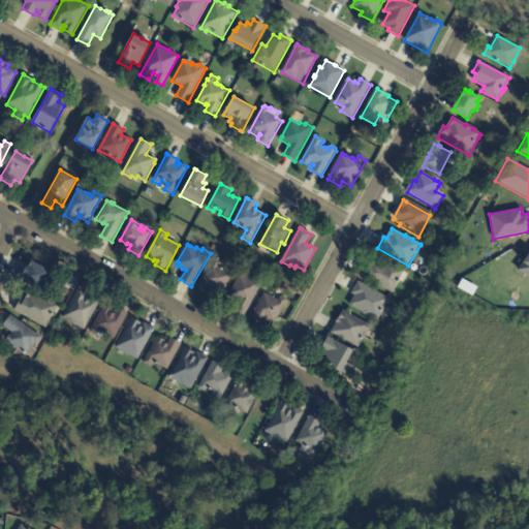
[(528,251),(528,278),(517,270),(528,251)]
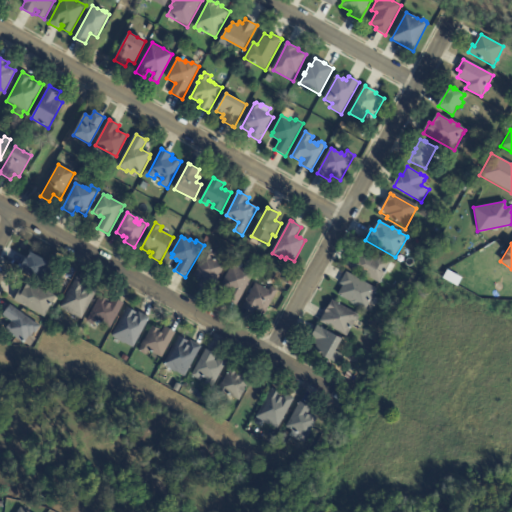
[(215,254),(212,259),(214,260),(214,259),(217,260),(216,261),(226,267),(212,292),(201,286),(204,280),(202,279),(201,280),(194,276),(202,262),(201,261),(204,254),(205,255),(208,250),(215,254)]
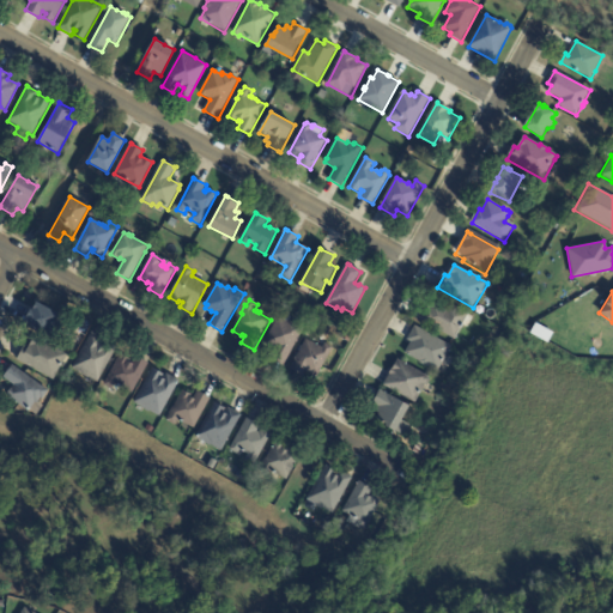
[(469,315),(465,325),(466,326),(463,329),(462,328),(455,340),(419,320),(426,307),(431,309),(435,302),(448,309),(451,304),(469,315)]
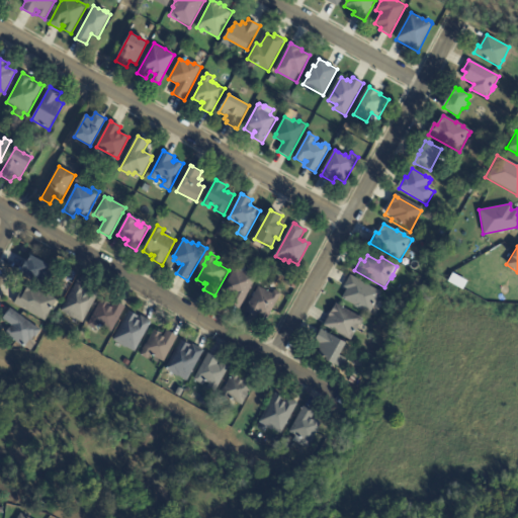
[(21,272),(22,269),(25,262),(27,263),(30,256),(51,267),(48,271),(53,274),(47,287),(40,284),(40,285),(20,274),(21,272)]
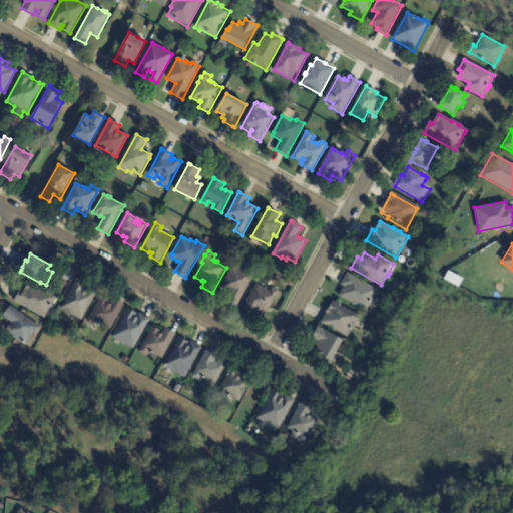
[(246,271),(255,275),(237,307),(223,300),(228,290),(221,287),(232,266),(236,268),(238,263),(245,267),(243,270),(246,272),(246,271)]
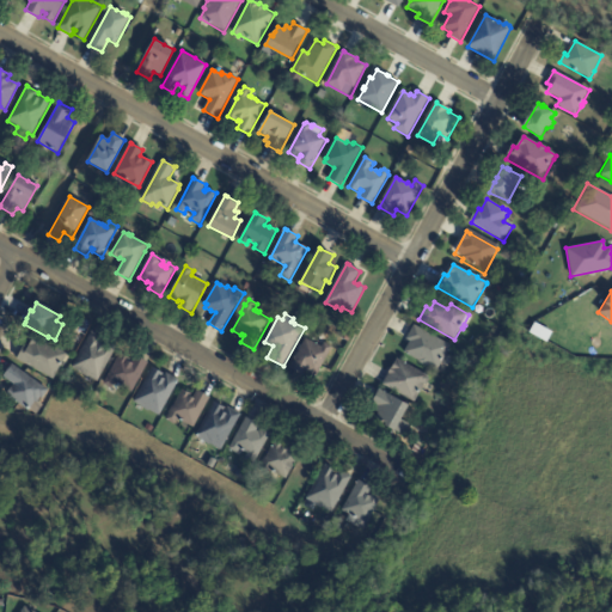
[(447,355),(436,372),(428,367),(428,368),(418,363),(420,362),(404,354),(410,343),(407,341),(415,325),(452,347),(447,355)]
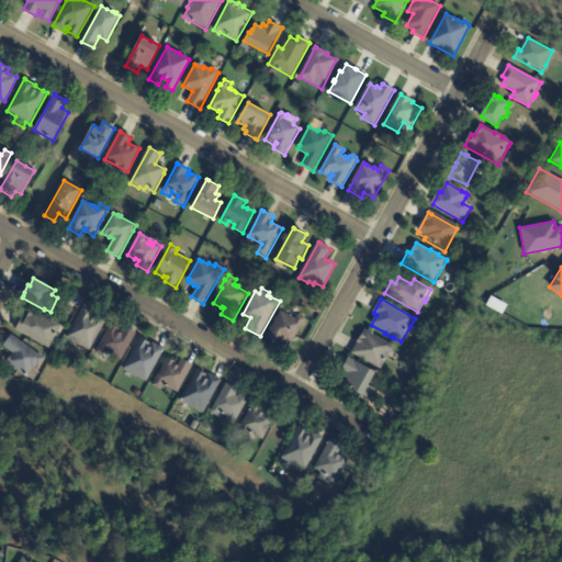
[(86,305),(96,311),(94,313),(103,317),(107,318),(89,351),(82,347),(81,348),(75,344),(76,343),(66,338),(85,304),(86,305)]
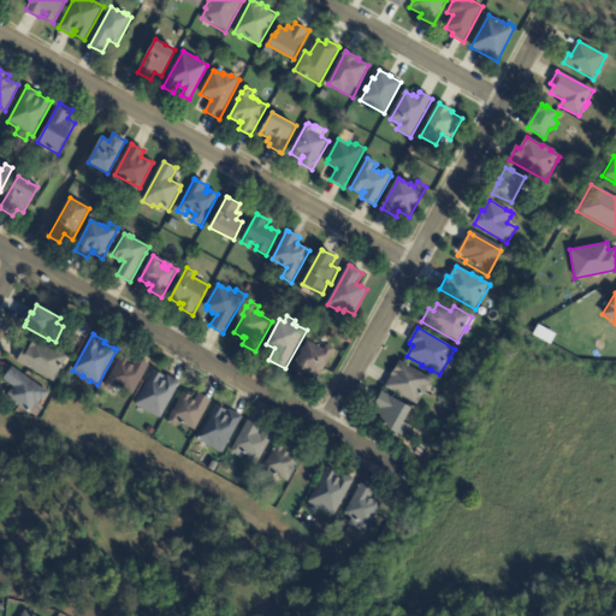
[(343,341),(347,335),(354,338),(350,344),(343,341)]
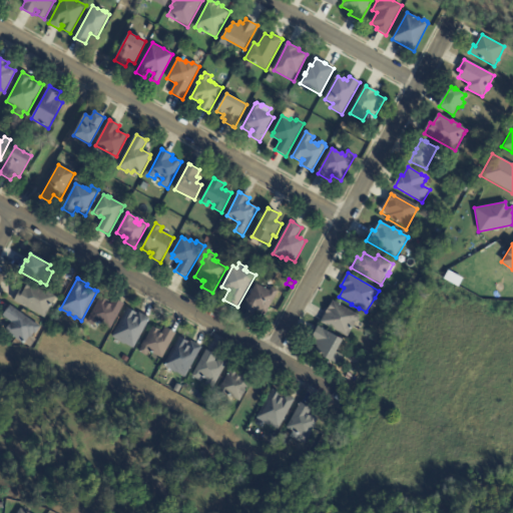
[(56,298),(50,310),(55,313),(52,318),(47,315),(45,319),(27,310),(25,309),(14,302),(20,290),(23,292),(29,282),(40,289),(41,287),(50,292),(49,294),(56,298)]
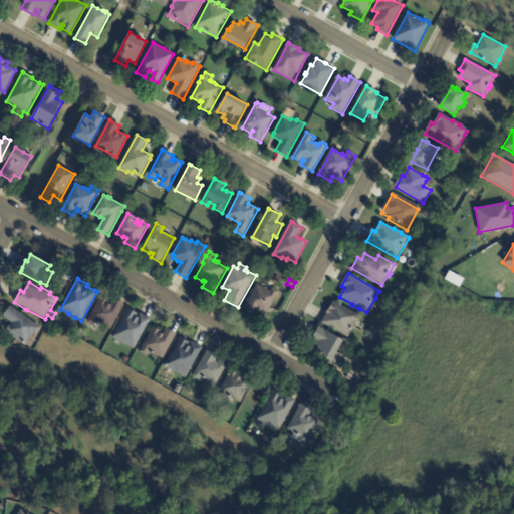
[(263,288),(270,292),(272,288),(279,292),(265,317),(258,314),(259,312),(256,310),(253,315),(243,310),(257,285),(263,288)]
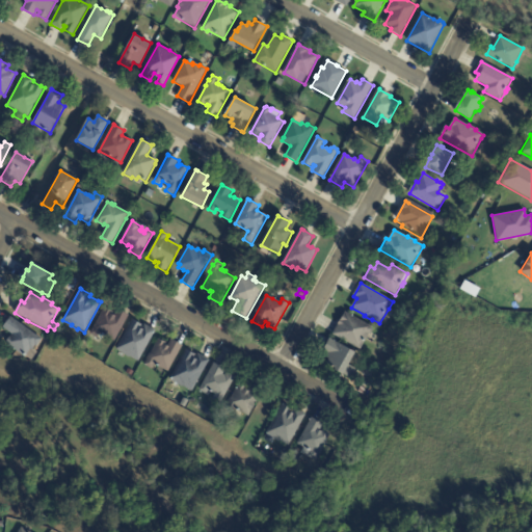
[(117,310),(129,316),(114,342),(100,334),(97,339),(89,335),(104,309),(112,313),(111,314),(114,316),(117,310)]
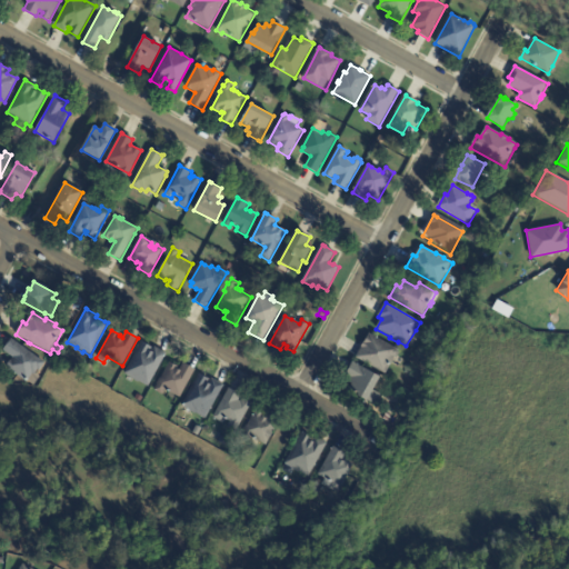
[(398,358),(395,358),(387,375),(356,358),(369,333),(399,350),(400,353),(398,358)]
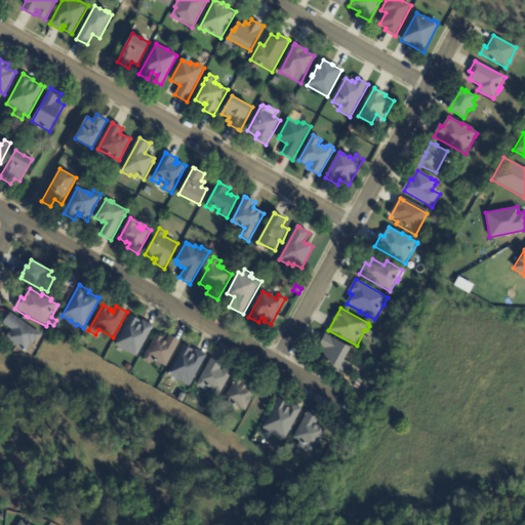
[(32,345),(32,346),(31,346),(25,353),(8,341),(9,340),(6,338),(11,330),(2,324),(10,313),(41,335),(36,342),(35,341),(32,345)]
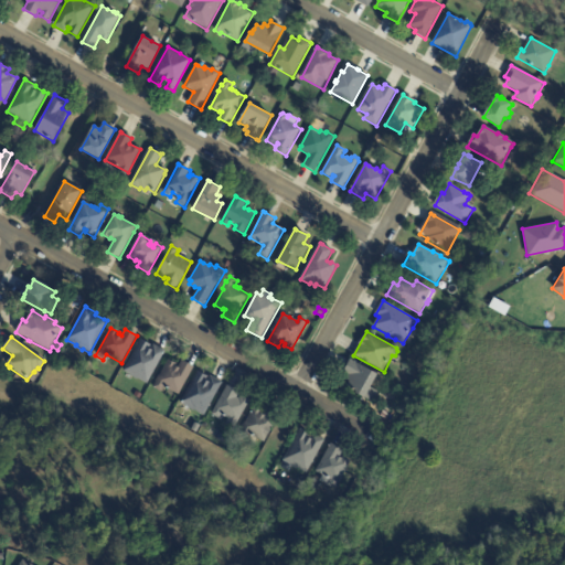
[(155,345),(166,352),(147,385),(124,372),(141,340),(150,344),(148,349),(150,350),(153,345),(155,345)]
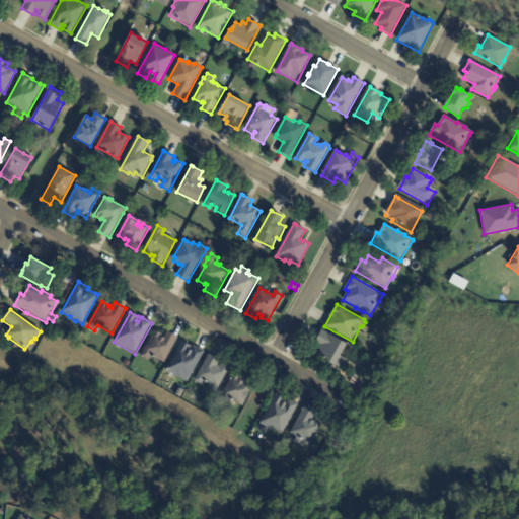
[(168,331),(178,338),(164,363),(163,362),(162,363),(155,358),(152,364),(140,358),(144,352),(143,351),(146,346),(147,346),(155,330),(161,335),(160,337),(163,339),(167,331),(168,331)]
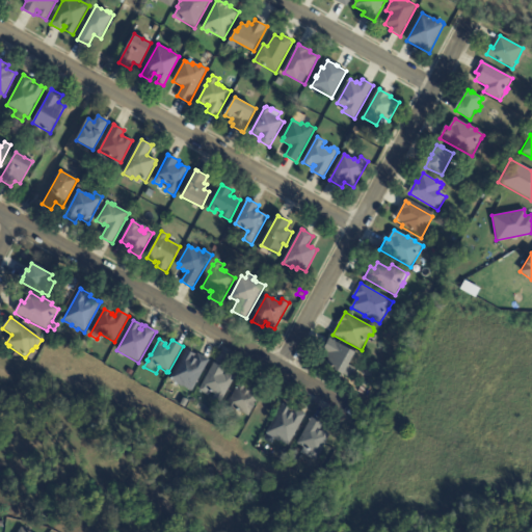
[(327,355),(328,353),(323,351),(330,339),(355,353),(349,366),(357,370),(352,380),(336,371),(337,369),(327,364),(329,360),(326,357),(327,355)]
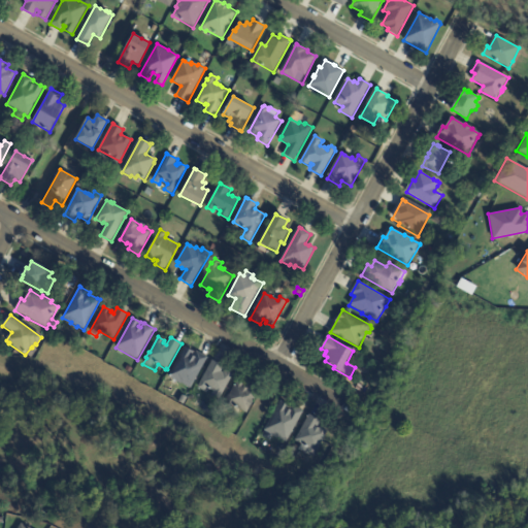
[(196,352),(207,358),(191,390),(182,385),(182,386),(171,381),(172,378),(169,376),(185,348),(193,352),(191,355),(194,357),(196,352)]
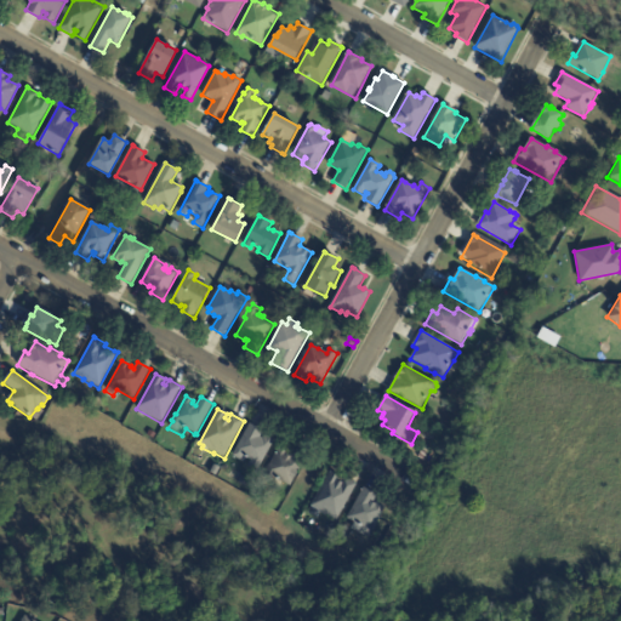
[(251,426),(263,432),(260,438),(263,440),(265,438),(266,438),(266,437),(274,442),(257,473),(248,467),(251,461),(243,456),(240,461),(233,456),(250,425),(251,426)]
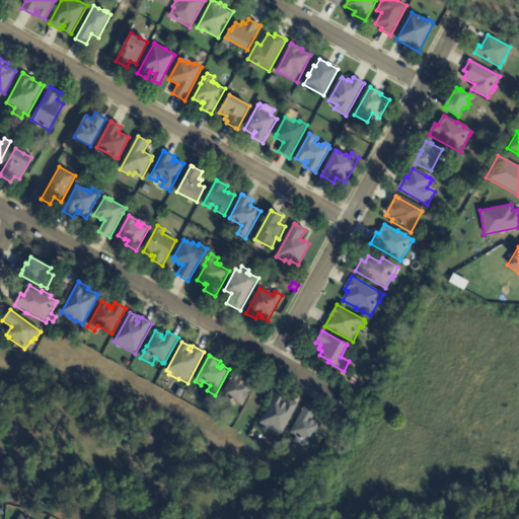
[(247,376),(257,381),(243,408),(229,399),(227,404),(220,400),(222,395),(222,394),(235,369),(247,376)]
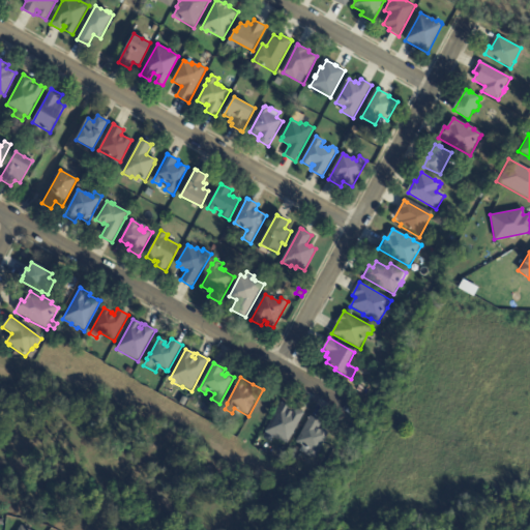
[(294,408),(305,413),(294,433),(295,434),(294,435),(293,435),(288,444),(266,433),(282,403),(290,408),(288,411),(291,413),(294,408)]
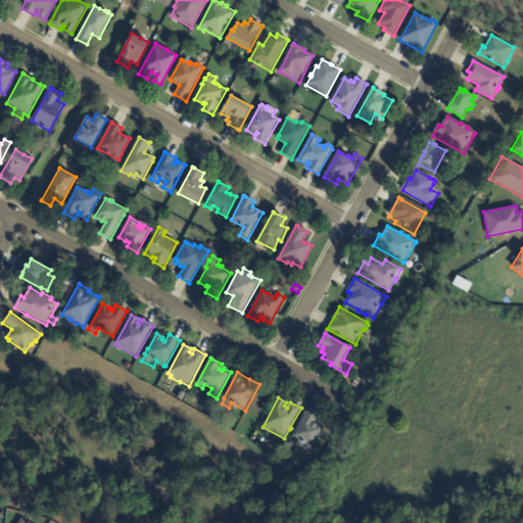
[(200,407),(203,401),(211,406),(208,411),(200,407)]
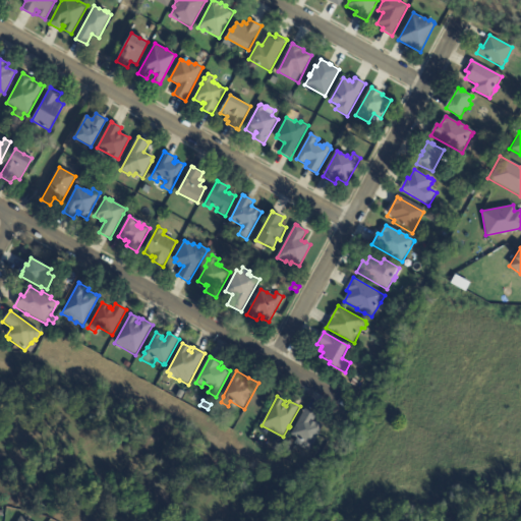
[(306,410),(316,416),(314,421),(324,426),(315,442),(316,443),(314,446),(313,446),(309,452),(302,448),(305,444),(292,437),(305,410),(306,410)]
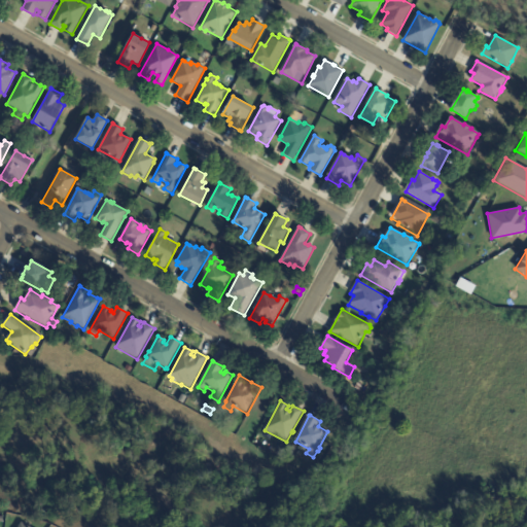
All buildings are outlined.
